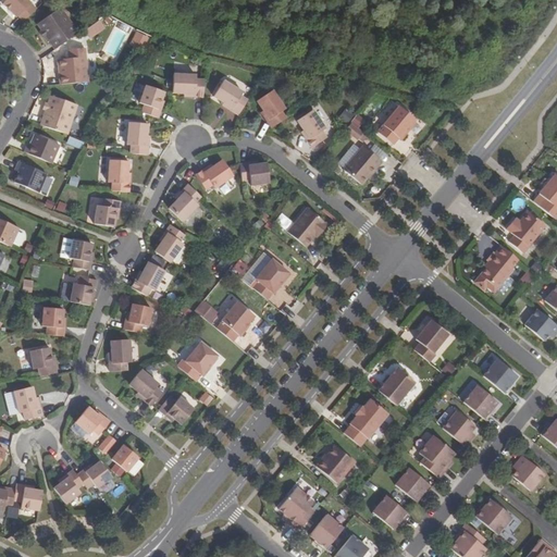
[(27,0),(7,0),(3,4),(16,17),(19,15),(24,22),(37,9),(27,0)]
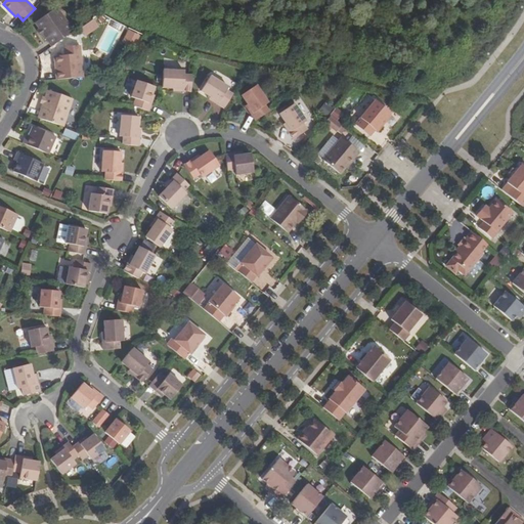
[(43,34),(51,46),(74,32),(56,7),(35,23),(39,30),(43,34)]
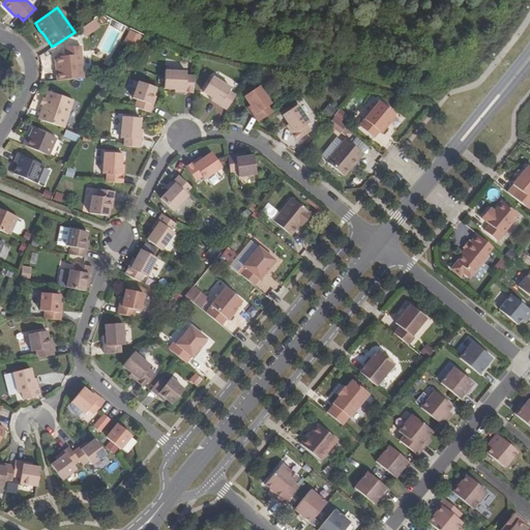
[(128,29),(123,41),(136,47),(141,34),(128,29)]
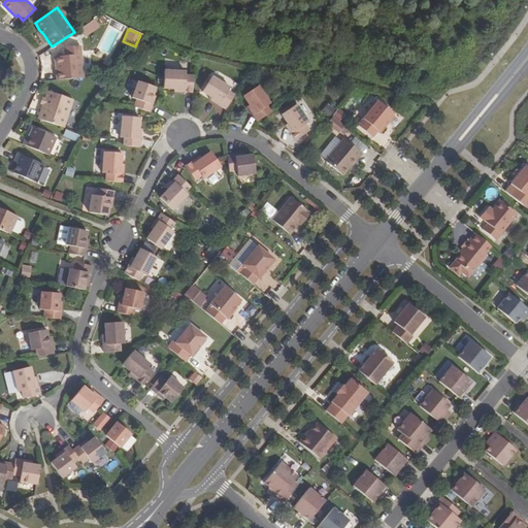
[(57,80),(84,77),(81,55),(55,57),(56,64),(58,64),(58,72),(57,72),(57,80)]
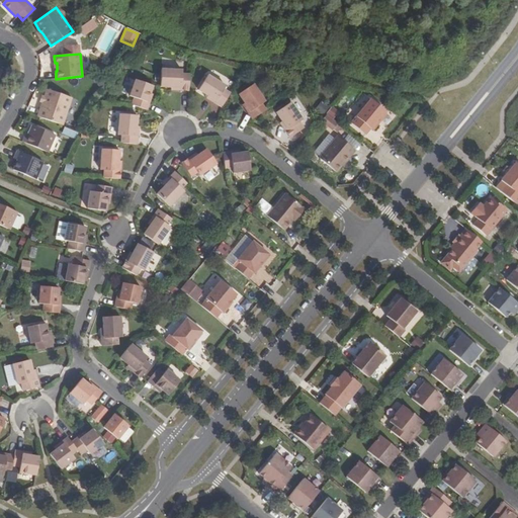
[(180,90),(188,91),(189,75),(181,74),(181,70),(161,70),(161,75),(160,87),(171,87),(180,88),(180,90)]
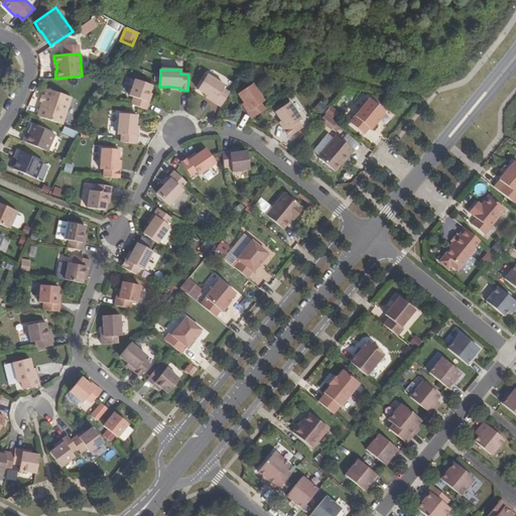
[(214,103),(221,107),(229,94),(222,89),(224,86),(207,75),(198,90),(207,96),(215,101),(214,103)]
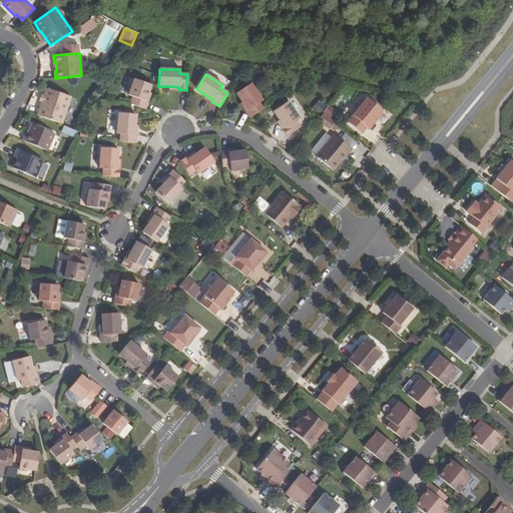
[(145,109),(148,100),(146,100),(148,92),(151,85),(134,79),(128,95),(133,97),(130,104),(145,109)]
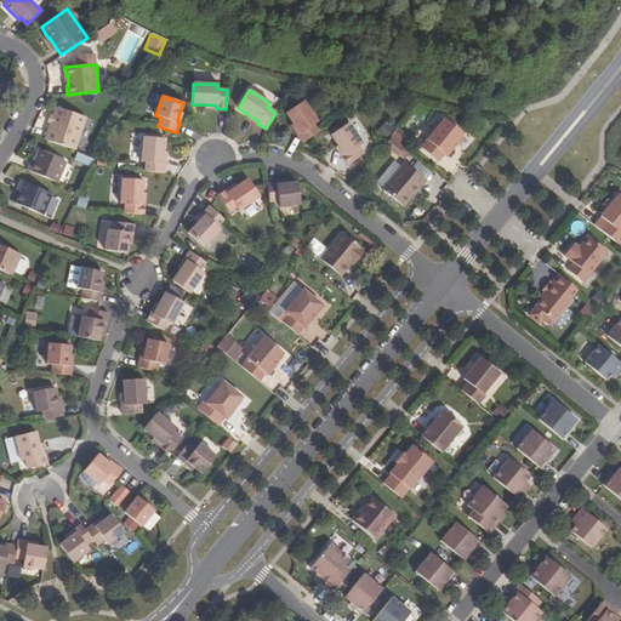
[(297,135),(302,143),(319,132),(313,124),(317,121),(303,101),(285,113),(292,124),(300,134),(297,135)]
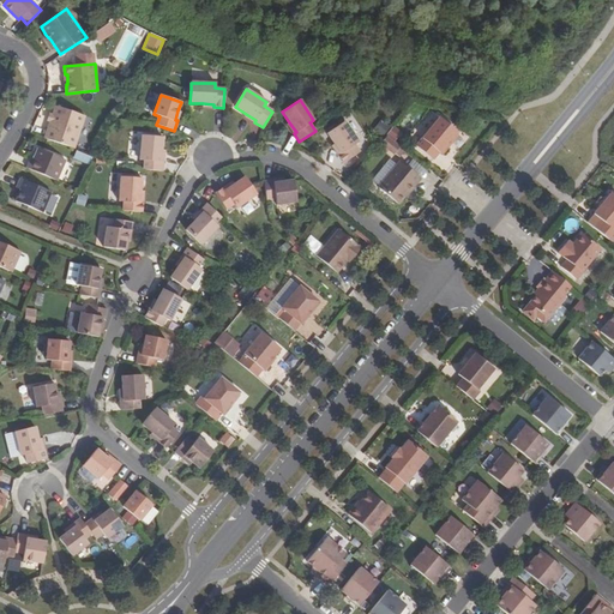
[(50,121),(44,138),(74,149),(85,116),(55,107),(50,121)]
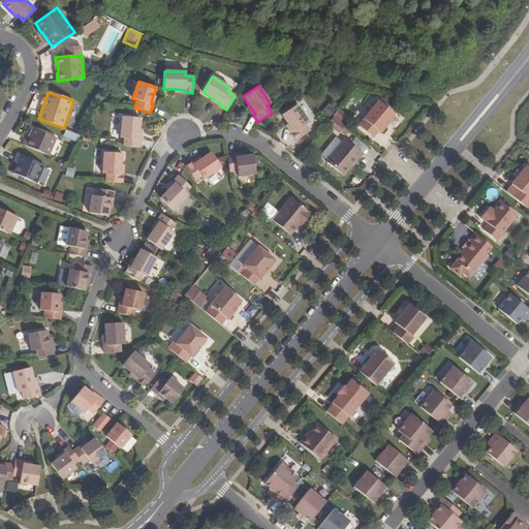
[(393,114),(377,101),(358,125),(372,137),(377,131),(380,133),(386,127),(383,124),(392,114),(393,114)]
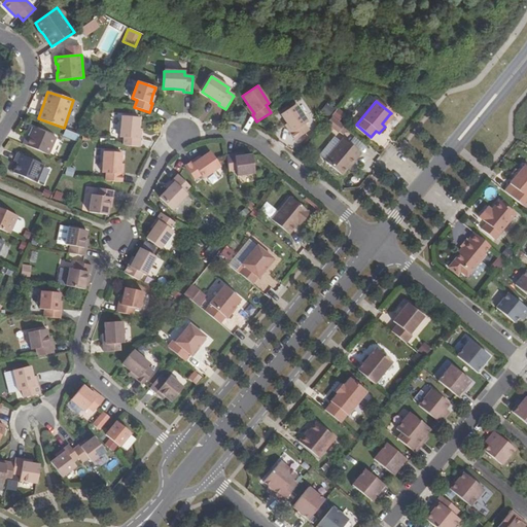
[(327,116),(334,108),(327,103),(321,110),(327,116)]
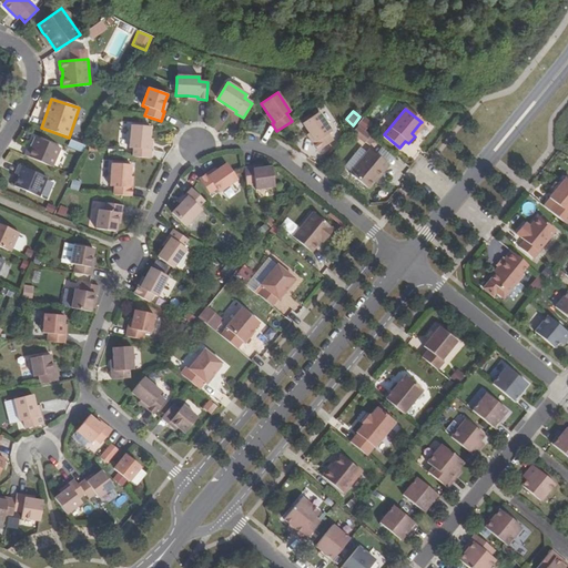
[(312,143),(317,151),(332,141),(326,133),(331,131),(318,112),(302,123),(308,133),(314,142),(312,143)]
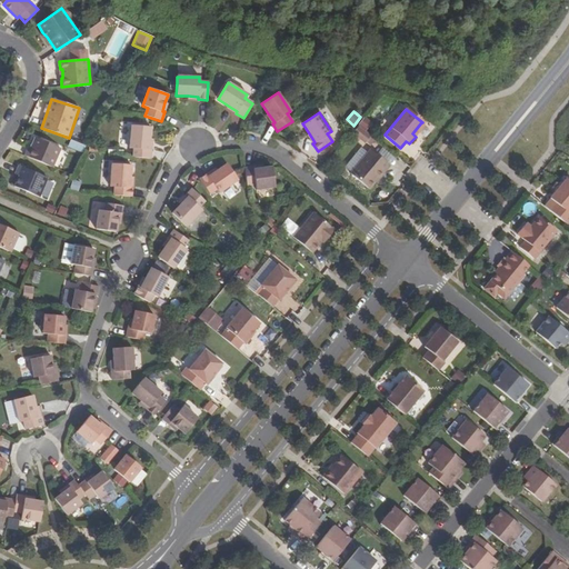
[(412,133),(416,137),(425,126),(421,122),(412,133)]
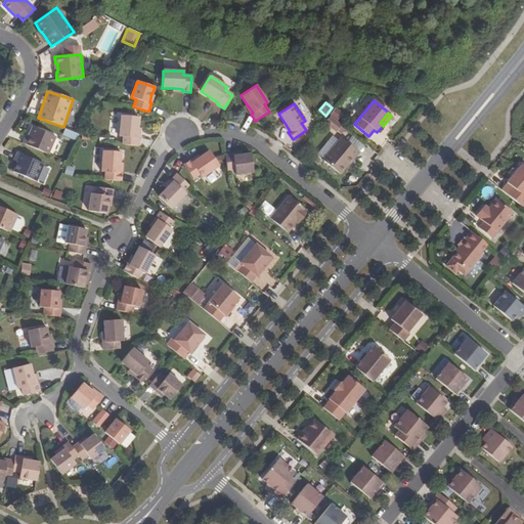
[(123,144),(138,146),(139,138),(137,137),(138,128),(139,117),(121,116),(119,136),(123,136),(123,144)]
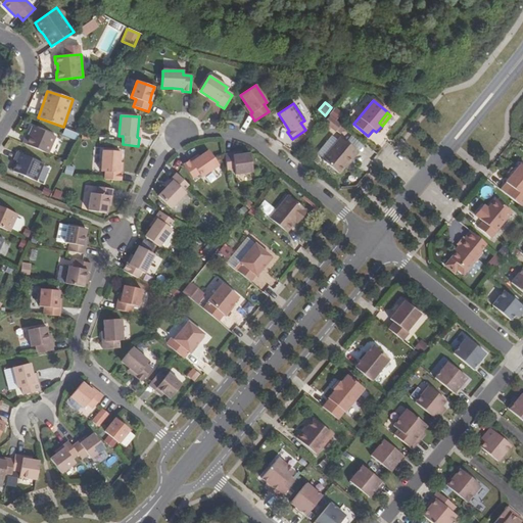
[(323,124),(340,136),(345,129),(329,116),(323,124)]
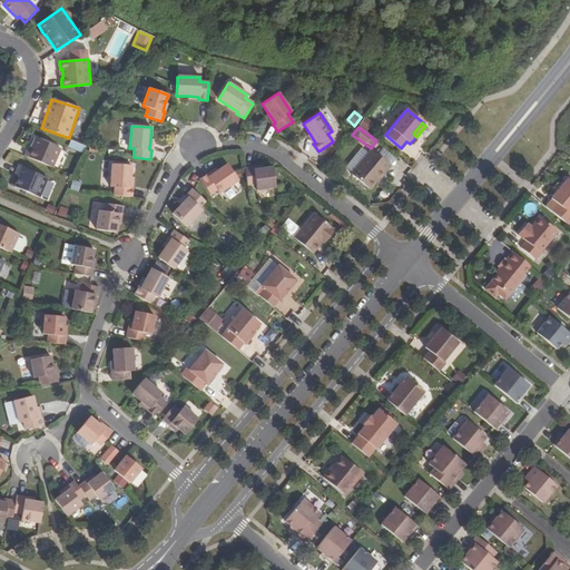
[(25,156),(52,168),(60,150),(35,139),(30,149),(28,148),(25,156)]
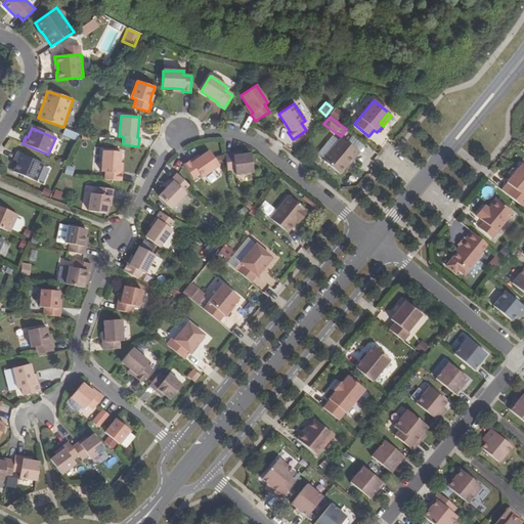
[(357,149),(361,144),(351,137),(347,142),(357,149)]
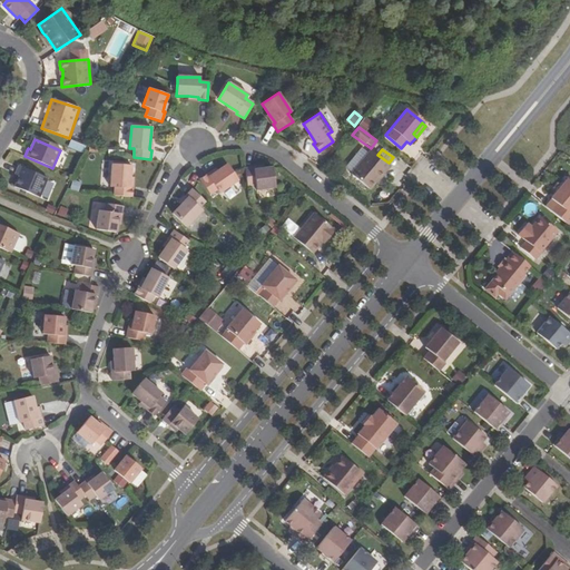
[(371,150),(351,175),(370,189),(379,179),(380,180),(391,166),(371,150)]
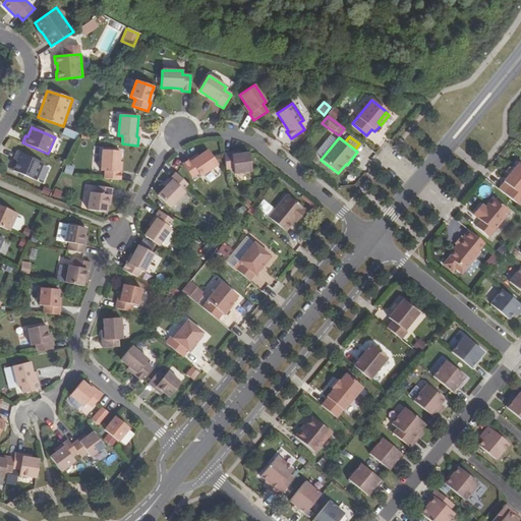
[(104,179),(120,180),(121,172),(118,172),(119,162),(120,152),(103,150),(101,170),(105,171),(104,179)]
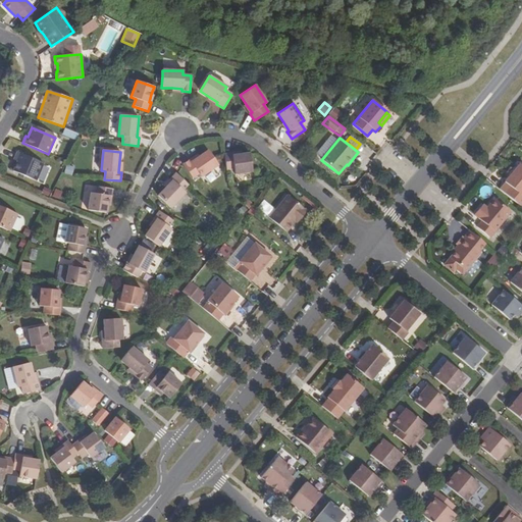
[(183,164),(191,178),(198,173),(200,176),(217,165),(207,150),(198,156),(191,162),(189,160),(183,164)]
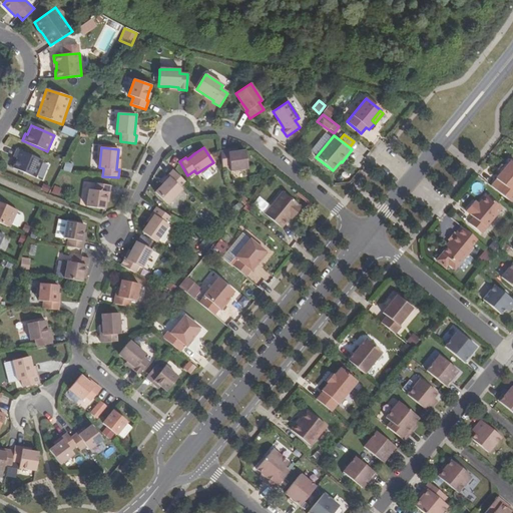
[(35,178),(43,160),(17,150),(14,157),(17,158),(13,168),(35,178)]
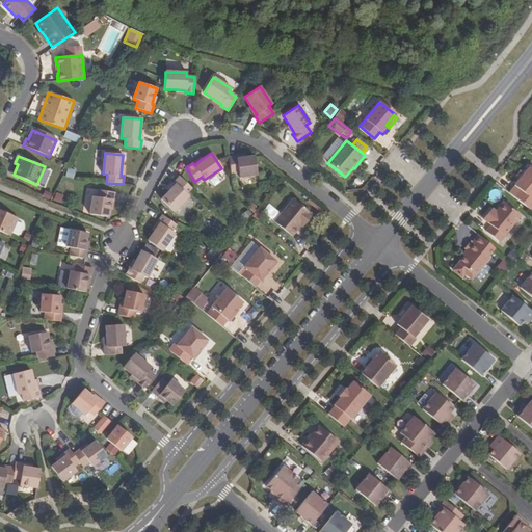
[(229,157),(231,174),(239,171),(240,176),(257,174),(254,156),(245,157),(237,158),(237,156),(229,157)]
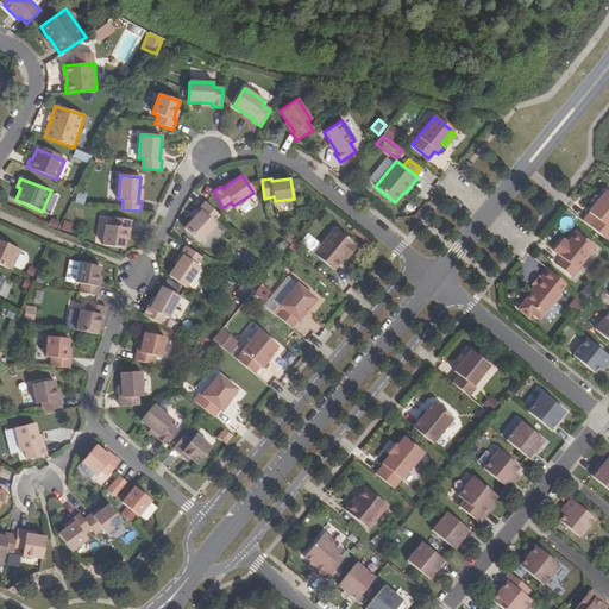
[(589,226),(607,240),(608,237),(608,228),(608,227),(608,225),(608,194),(606,192),(589,213),(595,219),(589,226)]
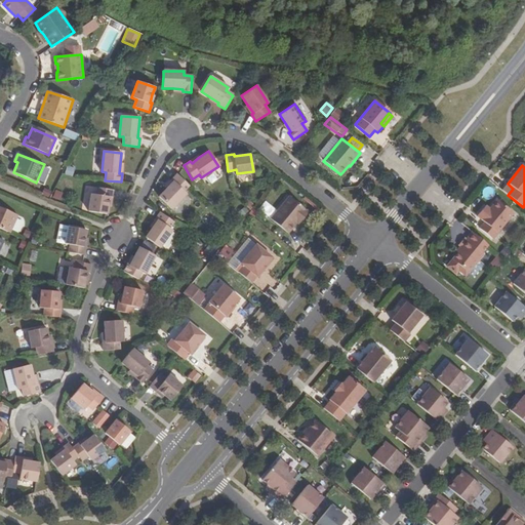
[(189,185),(176,174),(171,179),(172,182),(166,189),(158,196),(171,209),(186,194),(183,191),(189,185)]
